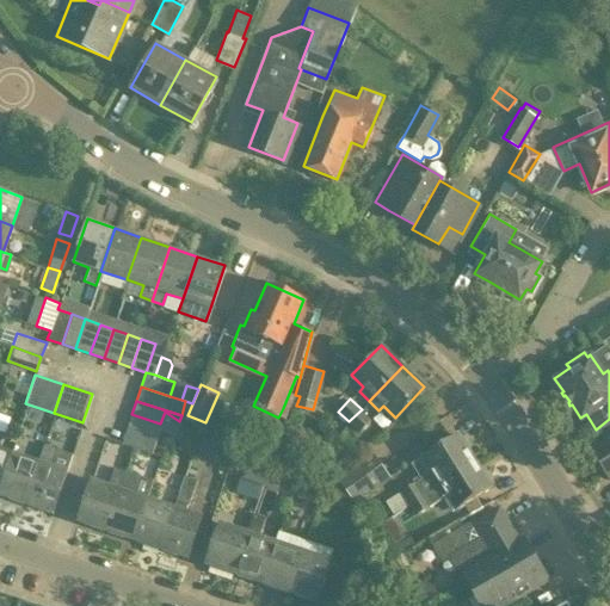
[(371,418),(362,409),(349,421),(358,431),(371,418)]
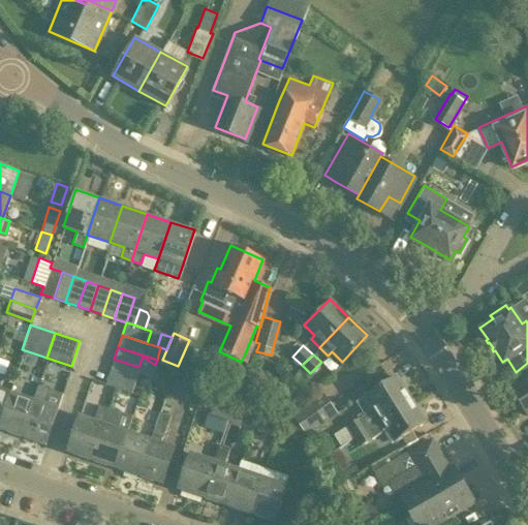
[(138,367),(114,359),(111,371),(135,379),(138,367)]
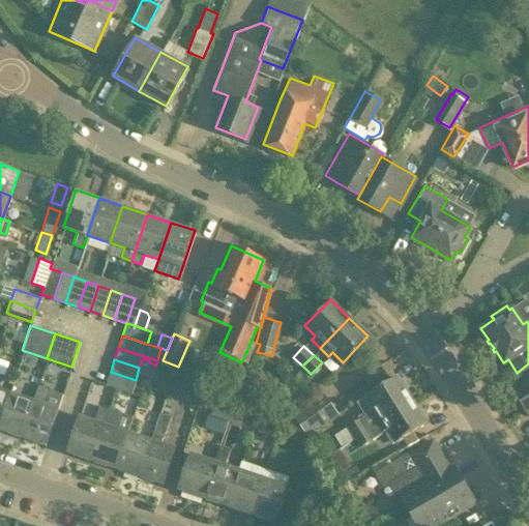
[(131,392),(136,380),(111,372),(107,384),(131,392)]
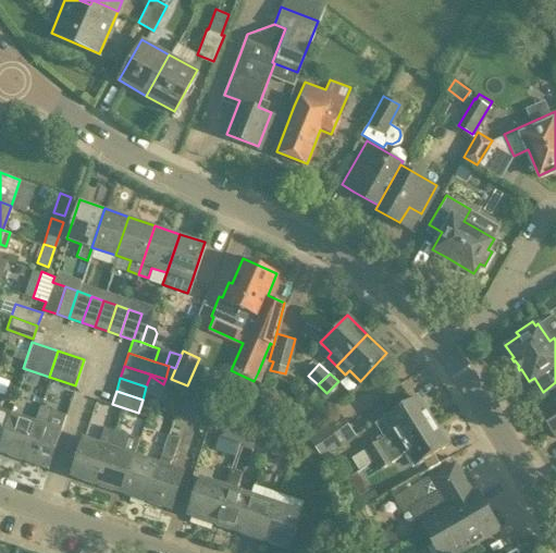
[(0,443),(10,413),(0,408),(0,405),(3,394),(0,393),(0,443)]
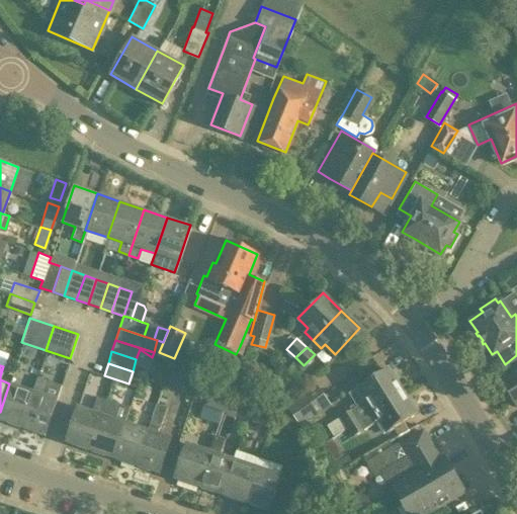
[(349,392),(357,405),(351,408),(340,415),(346,424),(402,390),(388,367),(349,392)]
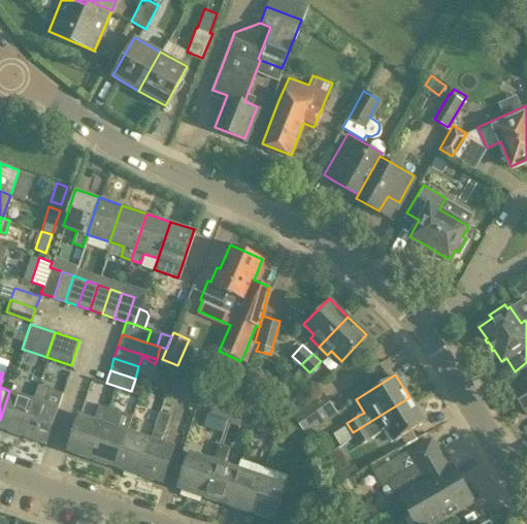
[(526,377),(511,387),(526,413),(526,412),(526,377)]
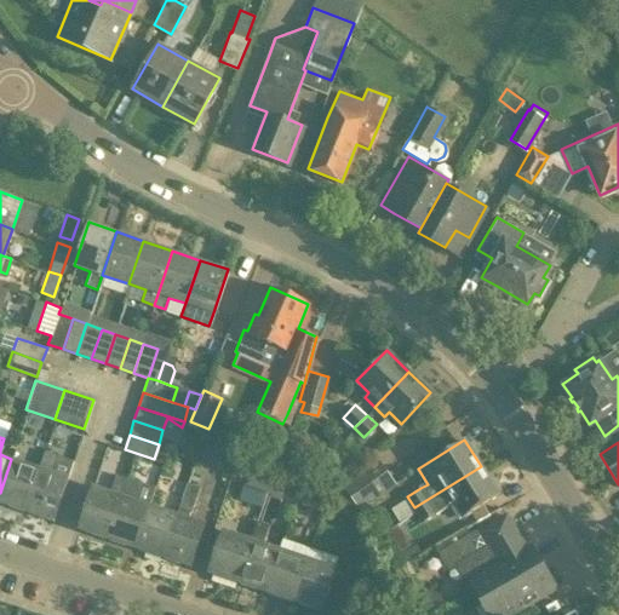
[(39,469),(26,510),(53,519),(67,478),(50,472),(56,455),(45,450),(39,469)]
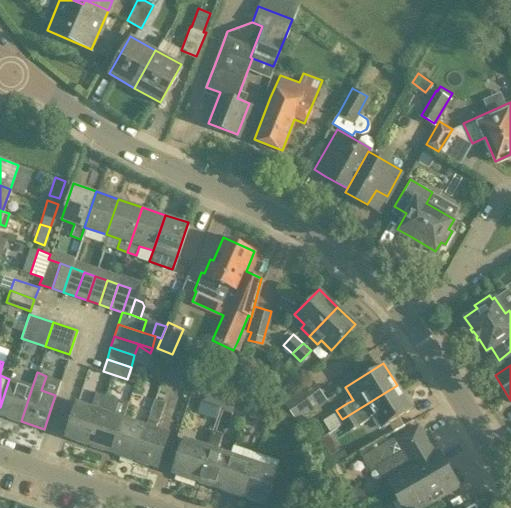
[(230,392),(249,397),(253,383),(234,378),(230,392)]
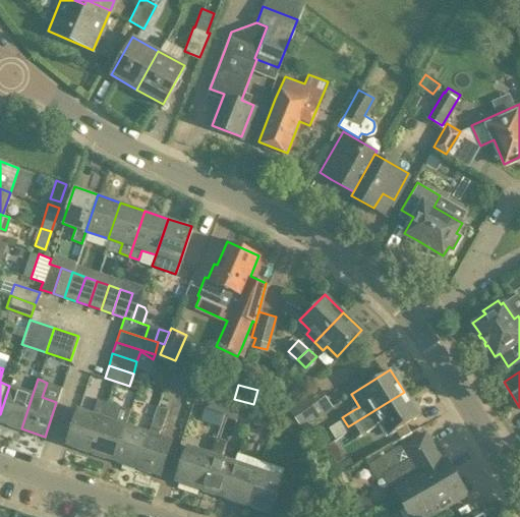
[(9,386),(0,414),(0,420),(21,428),(33,394),(23,391),(9,386)]
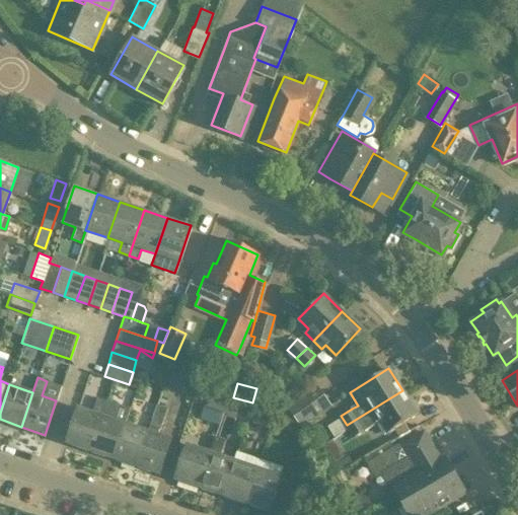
[(282,409),(290,420),(323,395),(315,384),(298,397),(282,409)]
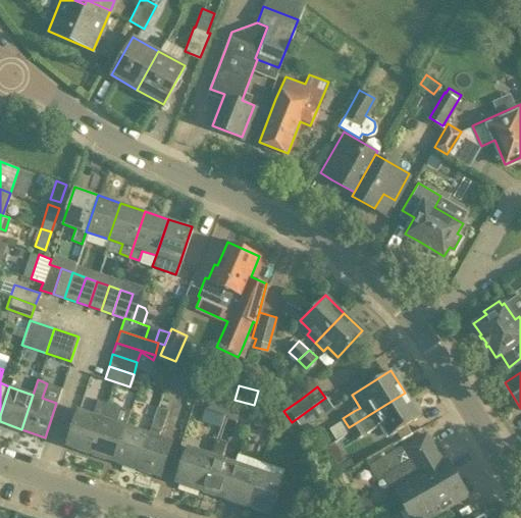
[(355,437),(366,430),(377,424),(381,421),(388,433),(419,415),(405,393),(349,427),(355,437)]
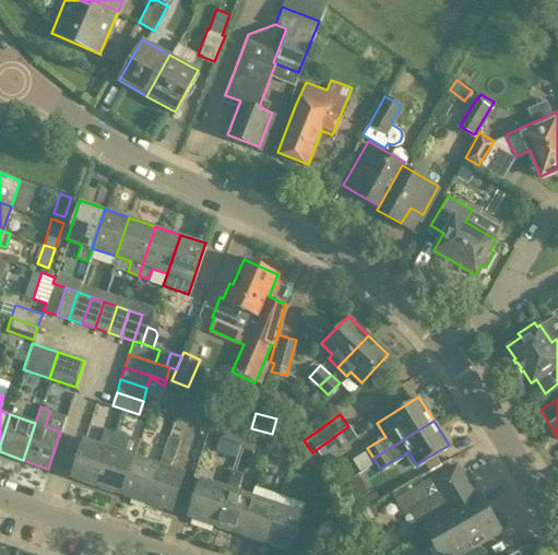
[(225,426),(222,437),(240,444),(248,446),(251,435),(225,426)]
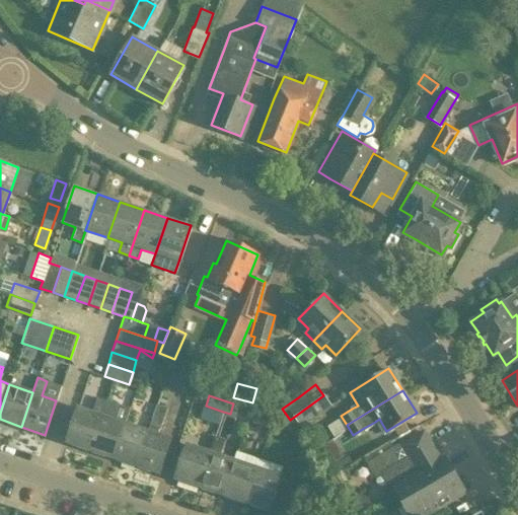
[(328,403),(323,395),(290,420),(296,428),(328,403)]
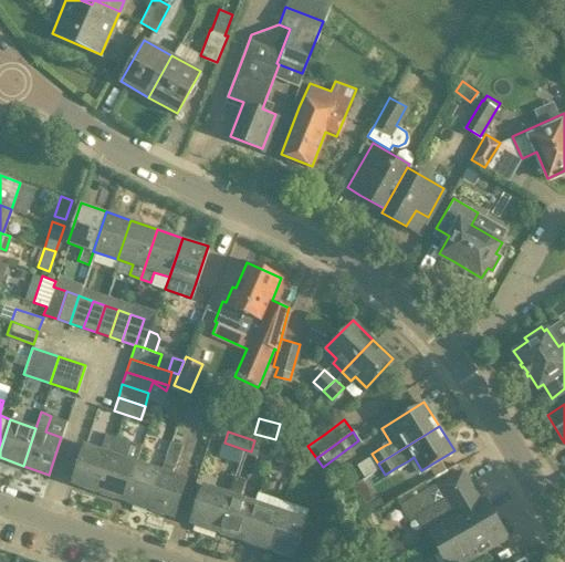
[(72,482),(96,491),(115,436),(105,433),(100,449),(85,445),(72,482)]
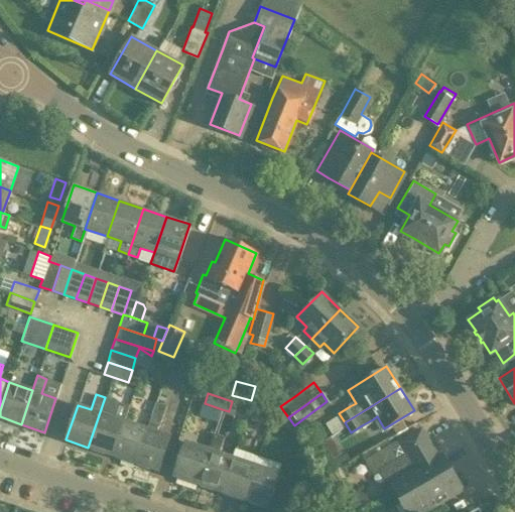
[(105,397),(88,448),(112,455),(123,420),(110,415),(115,400),(105,397)]
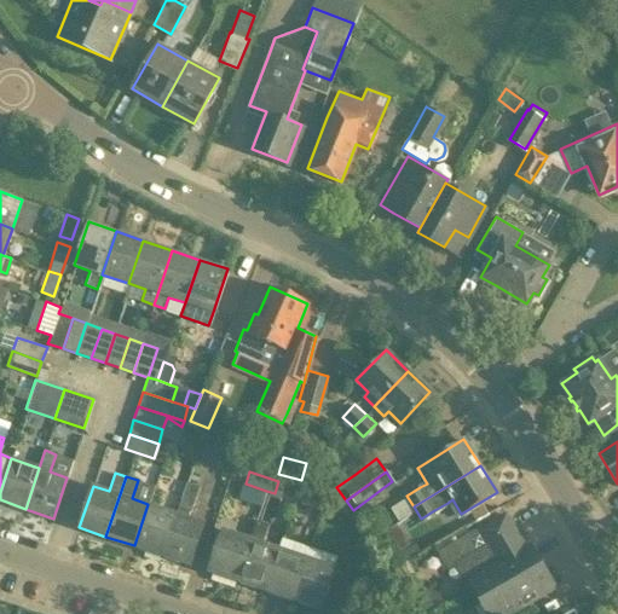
[(185,480),(175,513),(161,555),(189,563),(202,522),(189,517),(198,485),(185,480)]
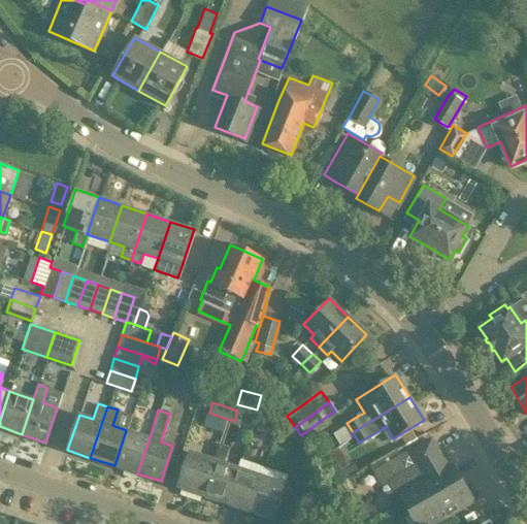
[(256,428),(274,434),(277,425),(259,419),(256,428)]
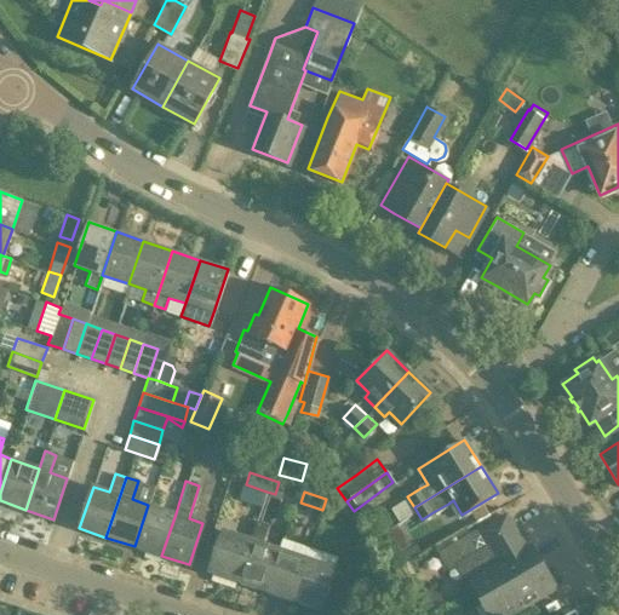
[(161,556),(176,513),(148,505),(135,546),(161,556)]
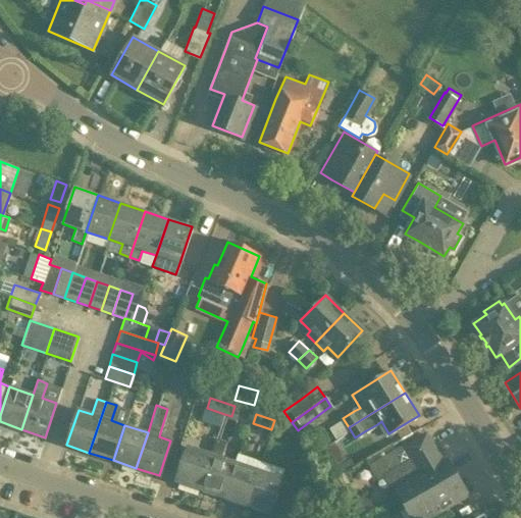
[(415,438),(411,431),(391,444),(365,459),(377,480),(384,476),(397,496),(425,479),(427,483),(452,469),(447,459),(443,461),(425,431),(415,438)]
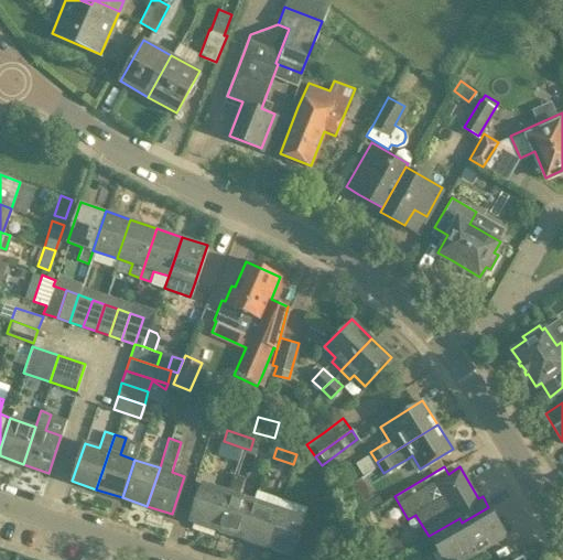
[(240,538),(252,499),(238,495),(245,476),(233,472),(226,491),(228,492),(215,529),(240,538)]
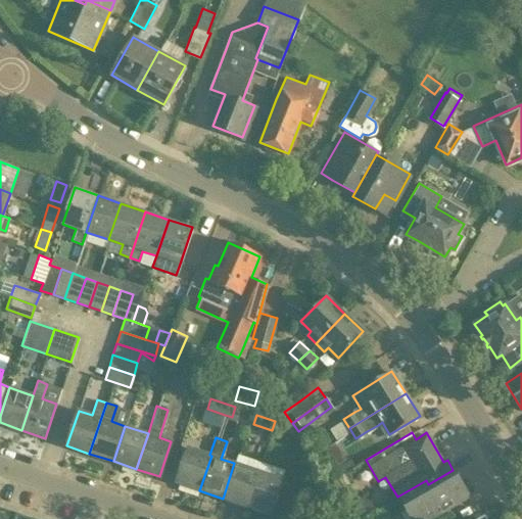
[(199,490),(211,456),(209,455),(188,447),(176,482),(199,490)]
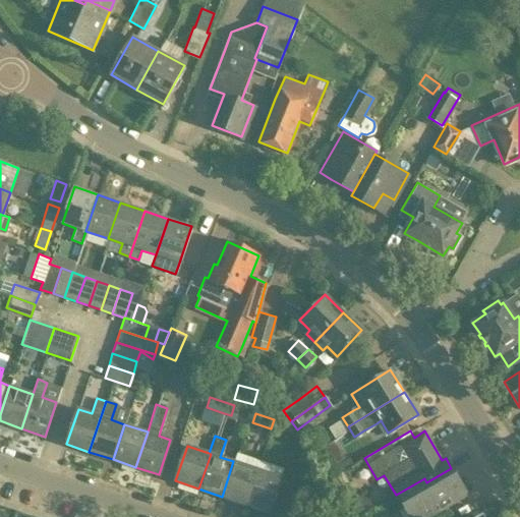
[(244,504),(256,469),(233,461),(222,497),(244,504)]
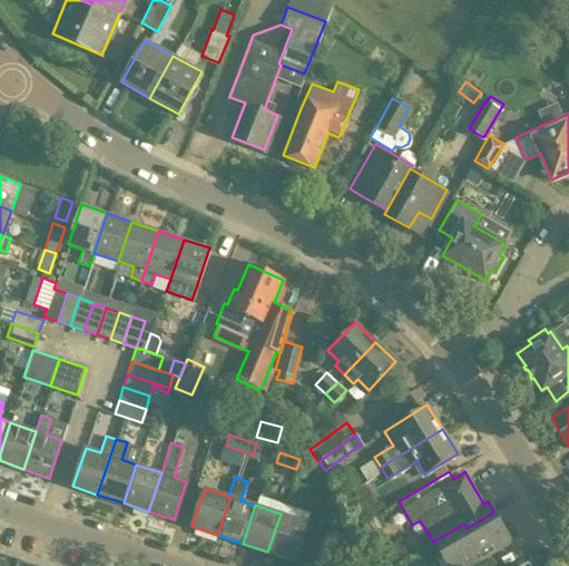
[(449,565),(466,565),(510,539),(493,513),(467,528),(464,524),(433,542),(434,544),(410,558),(409,556),(394,565),(393,565),(414,565),(441,550),(449,565)]
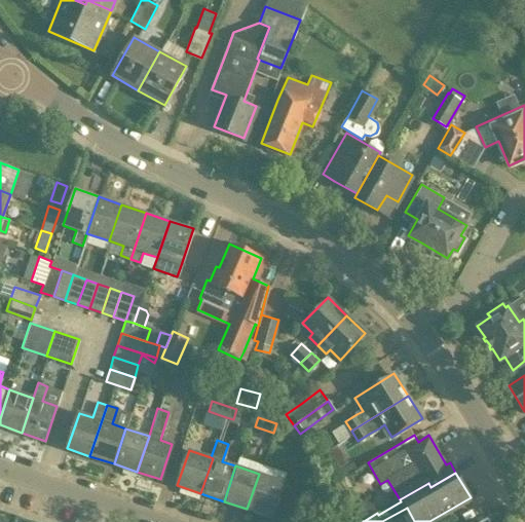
[(295,486),(259,474),(247,509),(271,517),(275,506),(287,510),(295,486)]
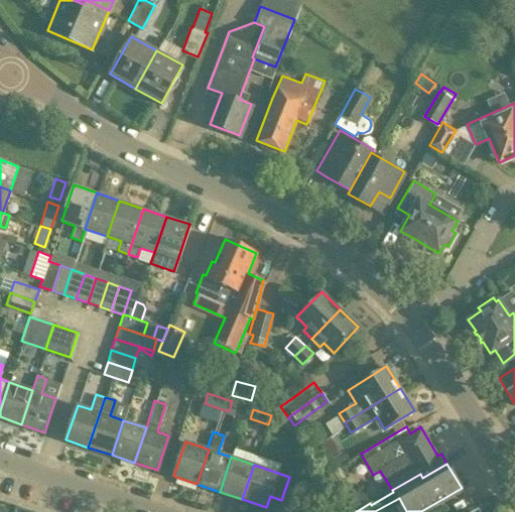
[(347,496),(357,511),(370,503),(361,487),(347,496)]
